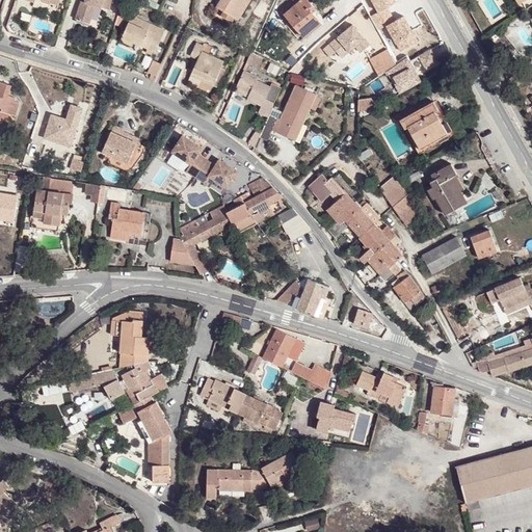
[(108,10),(111,0),(84,0),(84,1),(81,0),(75,19),(89,23),(96,7),(108,10)]
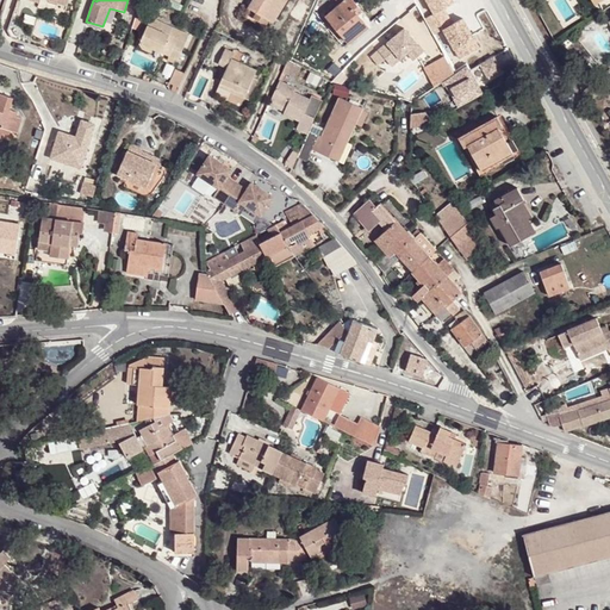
[(278,0),(253,0),(249,7),(256,12),(254,17),(261,23),(265,17),(268,19),(278,0)]
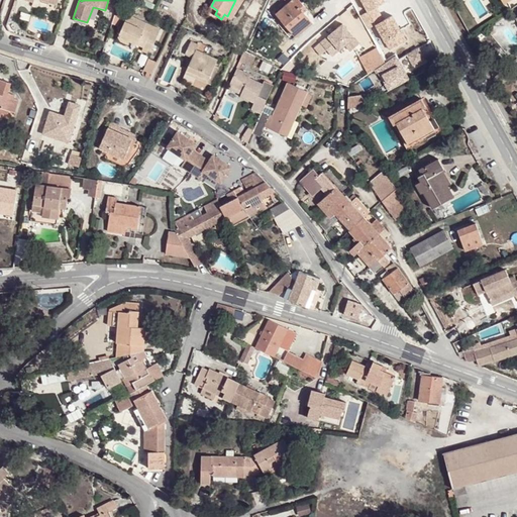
[(301,7),(304,5),(300,0),(294,0),(289,4),(278,14),(296,35),(313,21),(301,7)]
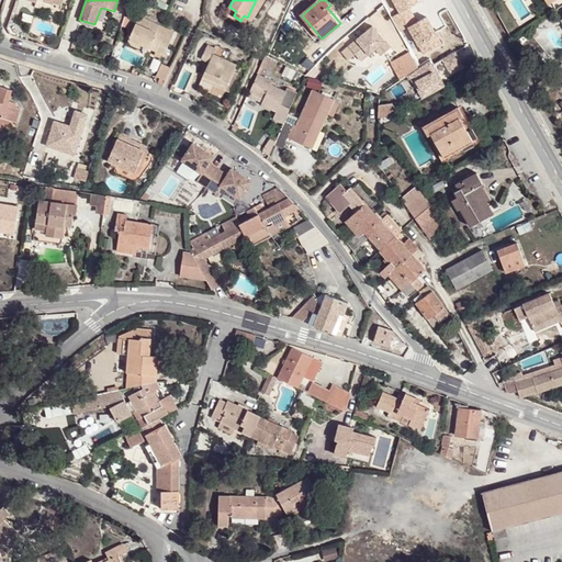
[(416,0),(391,0),(400,13),(392,18),(401,34),(418,24),(409,9),(418,3),(416,0)]
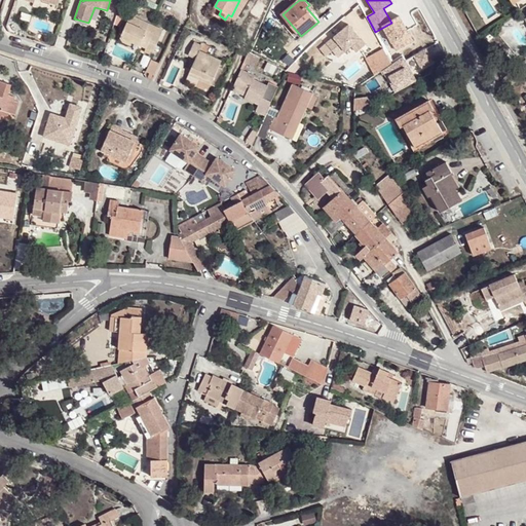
[(324,23),(309,5),(306,7),(318,22),(321,25),(324,23)]
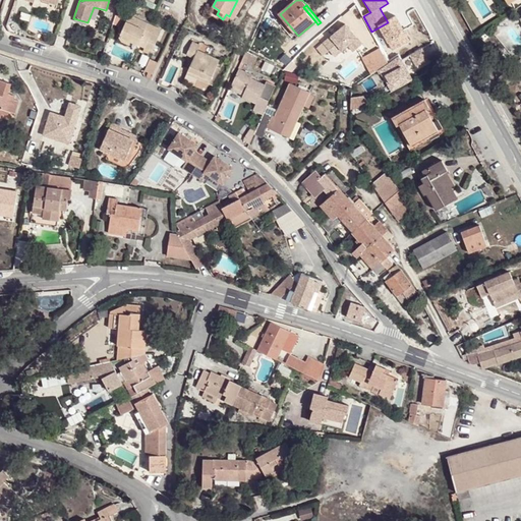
[(418,23),(410,11),(396,20),(405,33),(418,23)]
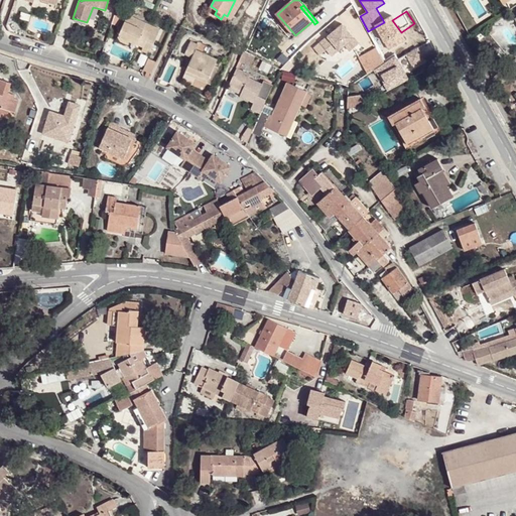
[(128,13),(118,34),(142,46),(150,50),(160,29),(128,13)]
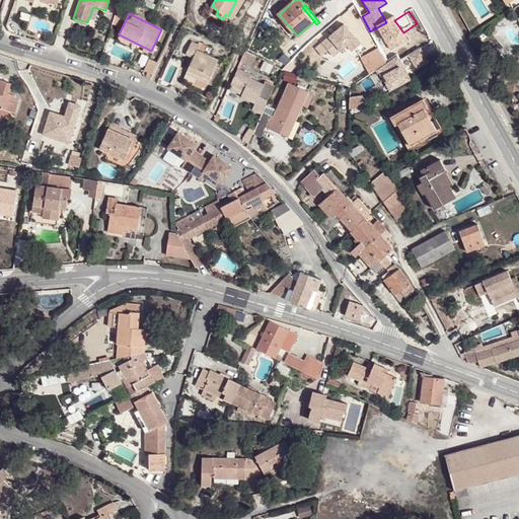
[(372,34),(379,48),(387,61),(426,34),(419,23),(417,23),(403,32),(394,20),(387,25),(372,34)]
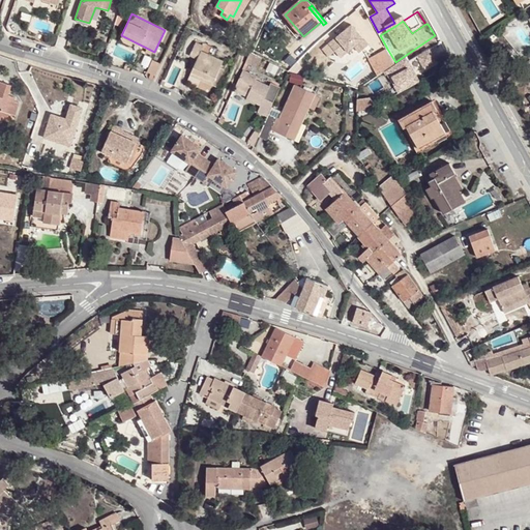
[(394,23),(378,32),(380,35),(395,26),(394,23)]
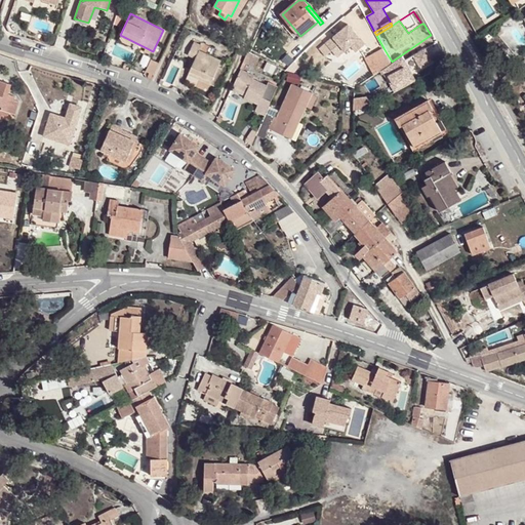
[(347,24),(318,49),(325,56),(332,51),(338,58),(352,47),(356,52),(365,44),(347,24)]
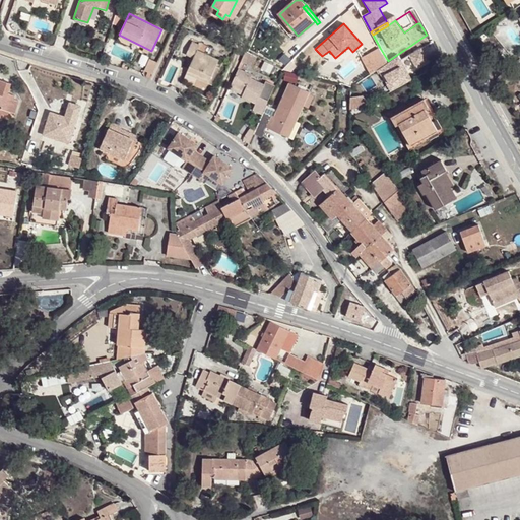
[(198,50),(200,45),(193,42),(187,54),(194,57),(187,73),(208,83),(218,60),(198,50)]
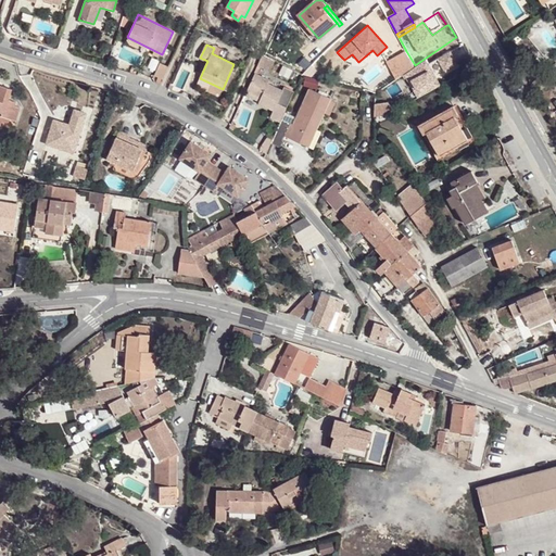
[(437,50),(424,60),(428,65),(441,55),(437,50)]
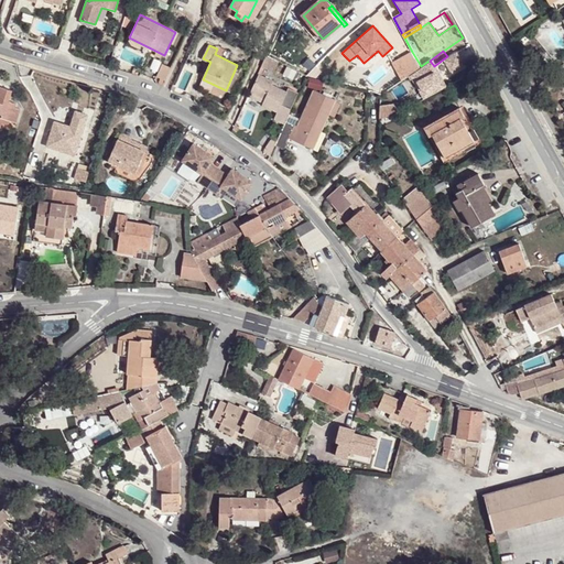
[(393,63),(402,79),(421,66),(412,52),(393,63)]
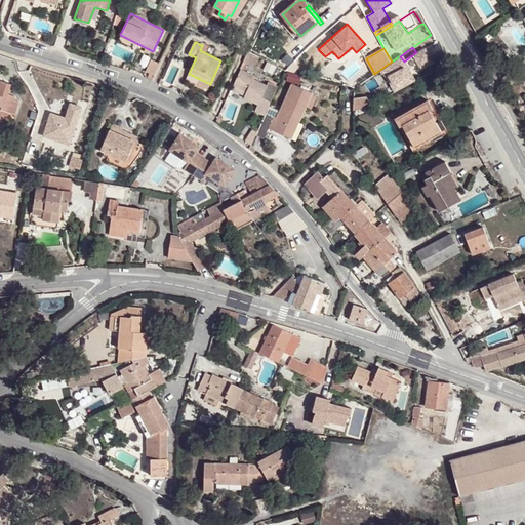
[(412,55),(419,70),(434,63),(426,48),(412,55)]
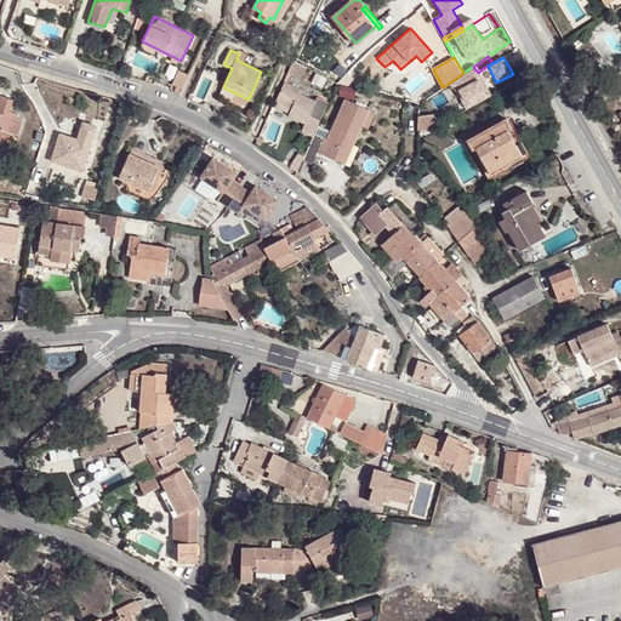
[(307,70),(291,63),(288,74),(302,80),(307,70)]
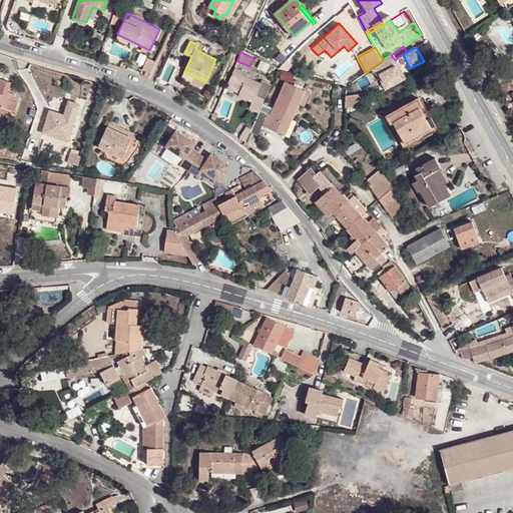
[(390,57),(373,69),(385,91),(406,79),(390,57)]
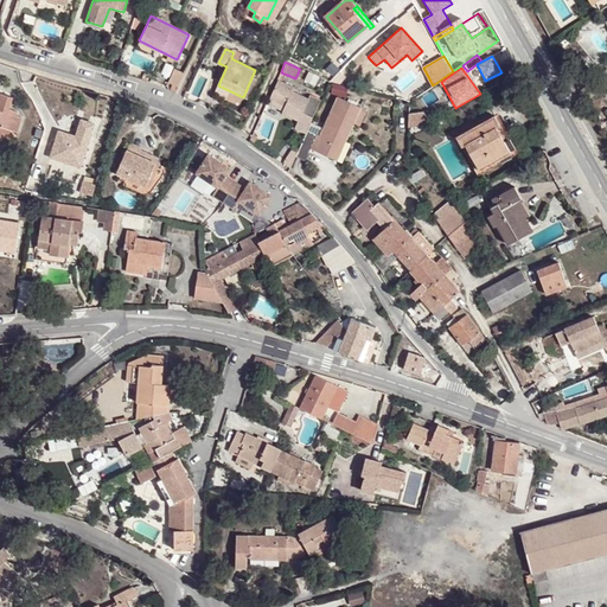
[(176,69),(172,76),(181,80),(184,72),(176,69)]
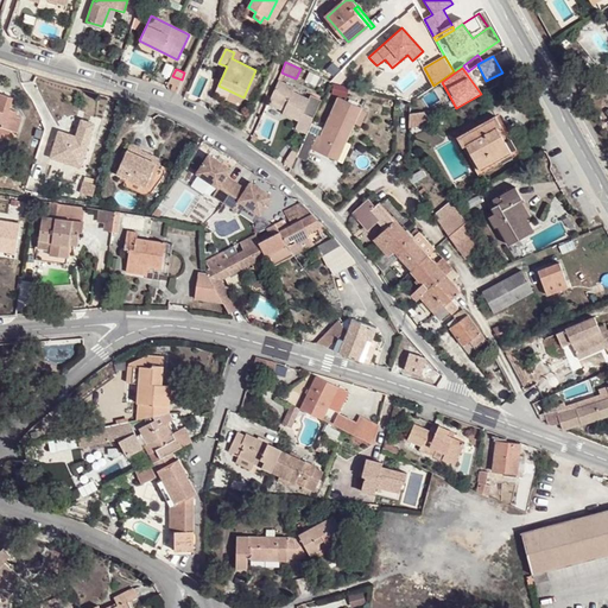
[(182,80),(172,76),(169,83),(178,87),(182,80)]
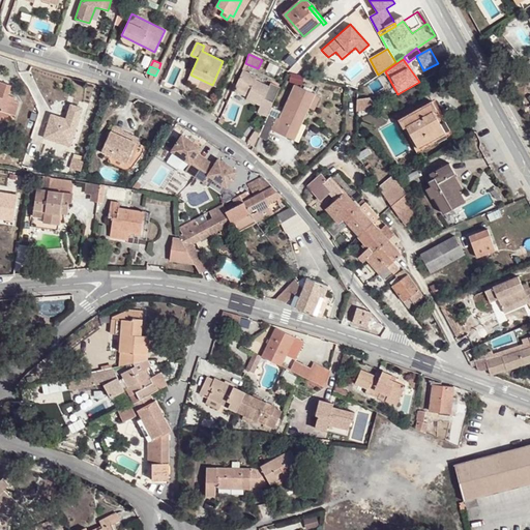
[(257,77),(243,70),(236,86),(246,91),(245,95),(244,97),(260,104),(257,111),(266,115),(280,87),(270,84),(269,86),(256,80),(257,77)]
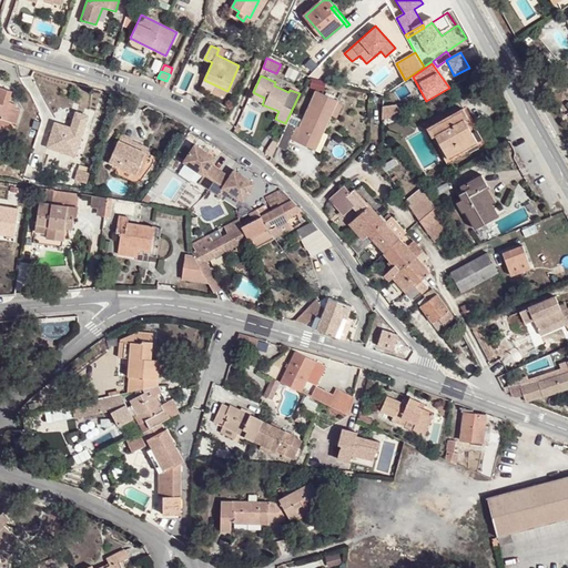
[(0,125),(0,124),(2,119),(9,121),(17,123),(21,110),(16,109),(17,104),(8,102),(12,90),(0,85),(0,125)]
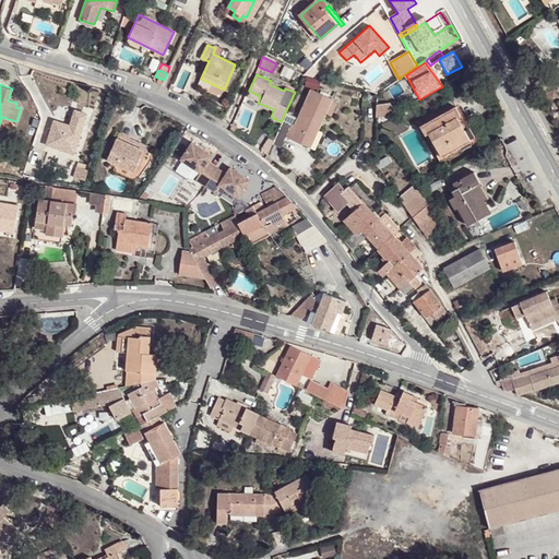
[(283,120),(271,144),(281,149),(286,137),(307,146),(313,133),(311,132),(313,127),(319,130),(326,113),(332,102),(333,99),(311,90),(298,117),(299,118),(297,122),(296,126),(283,120)]
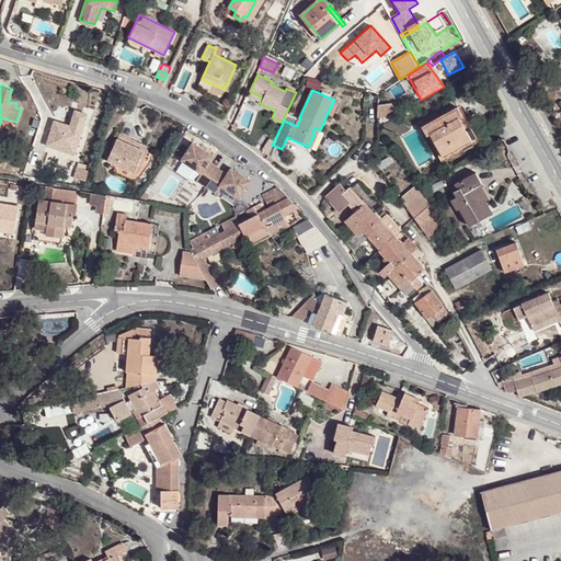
[(248,95),(260,101),(261,96),(250,91),(248,95)]
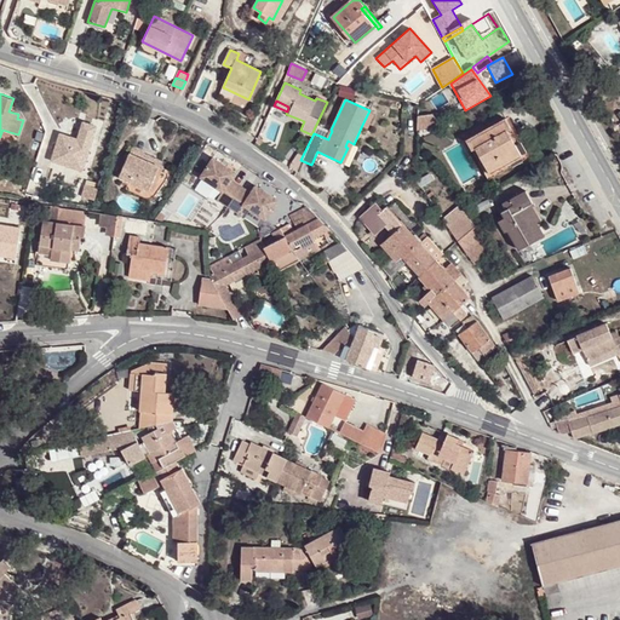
[(368,113),(362,125),(367,126),(373,114),(368,113)]
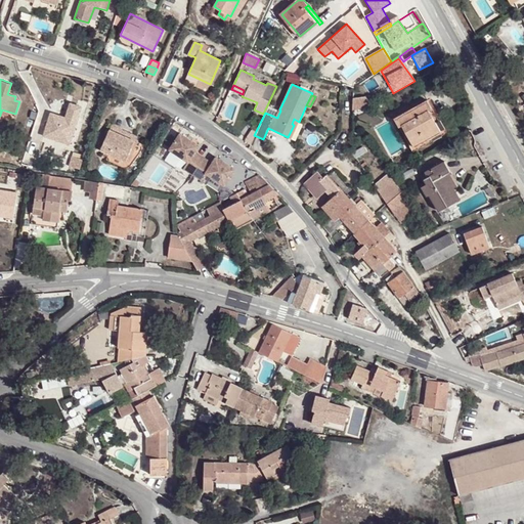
[(355,110),(361,107),(358,98),(352,100),(355,110)]
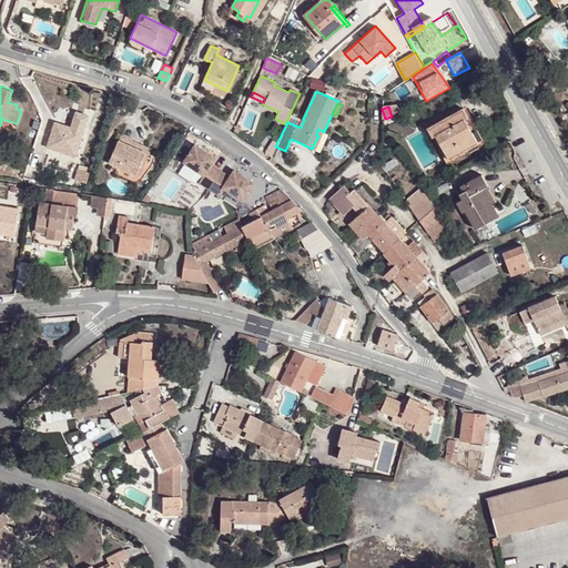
[(447,159),(479,141),(462,109),(426,129),(430,138),(434,135),(447,159)]
